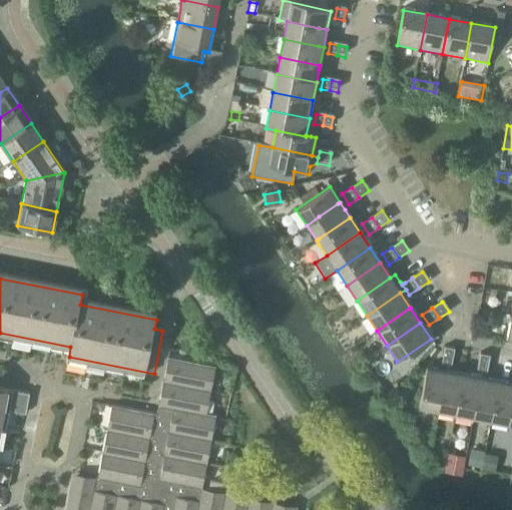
[(442,356),(452,358),(454,349),(444,347),(442,356)]
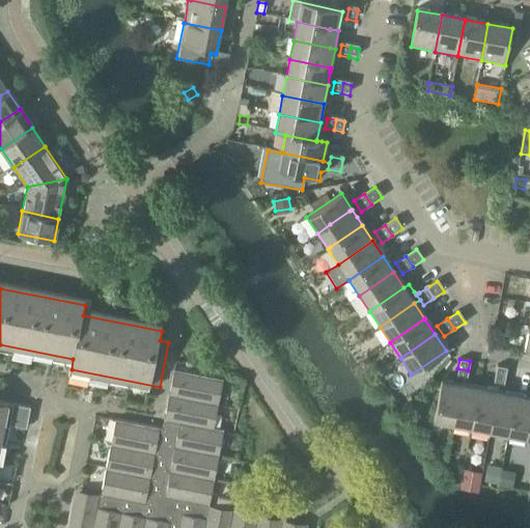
[(495,376),(505,378),(506,368),(496,366),(495,376)]
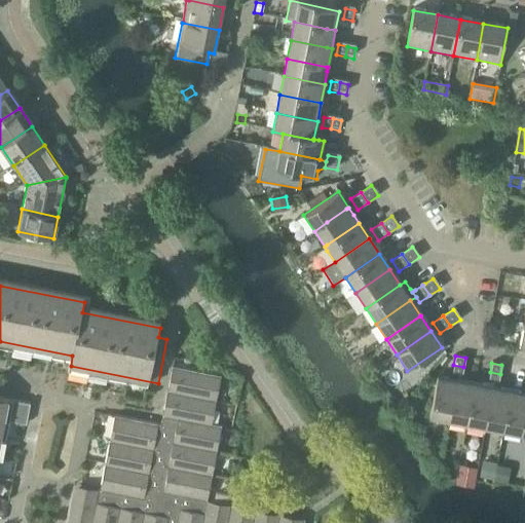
[(463,367),(453,365),(451,373),(462,375),(463,367)]
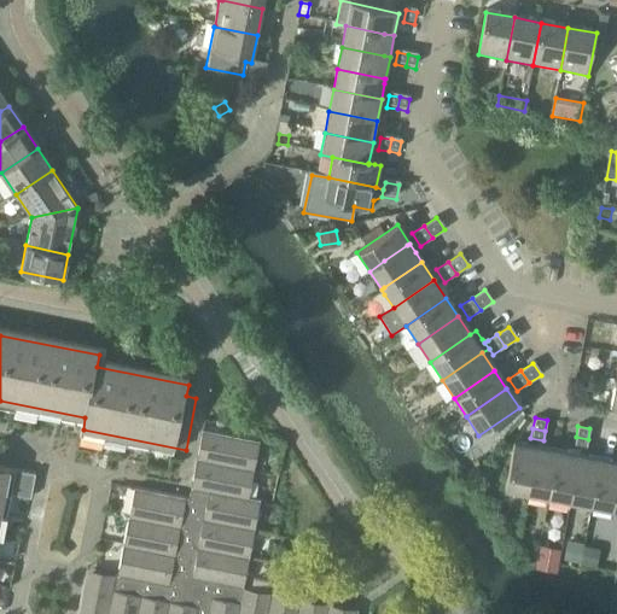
[(249,471),(249,473),(255,474),(258,455),(252,454),(255,444),(261,445),(261,443),(204,432),(202,446),(207,448),(204,461),(204,462),(249,471)]
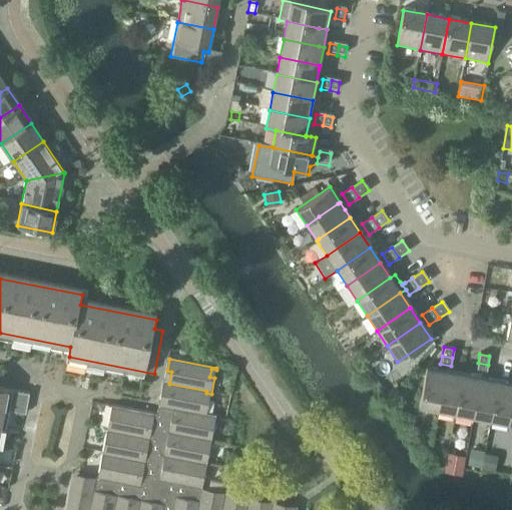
[(488,365),(478,363),(476,371),(486,373),(488,365)]
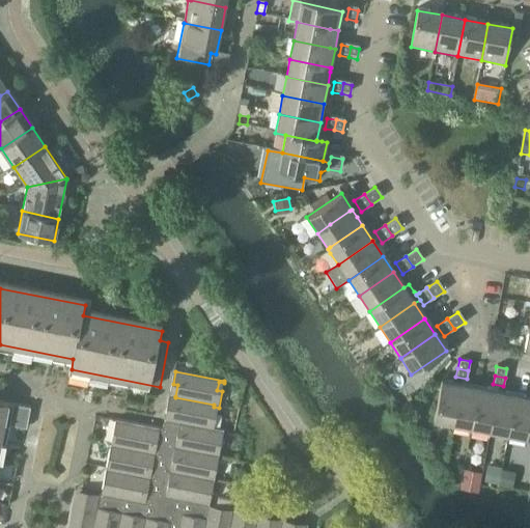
[(451,425),(459,384),(441,380),(433,421),(451,425)]
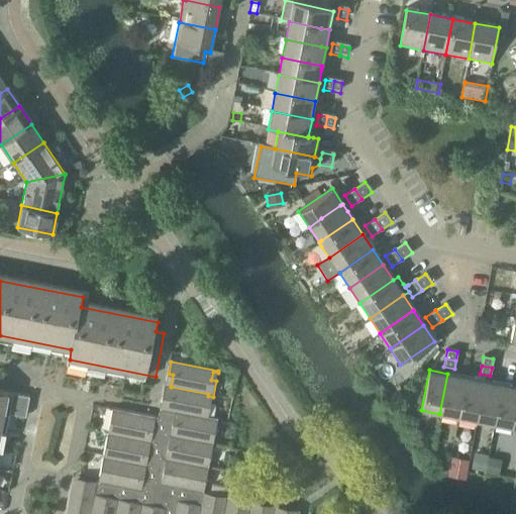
[(447,374),(439,414),(457,417),(466,377),(447,374)]
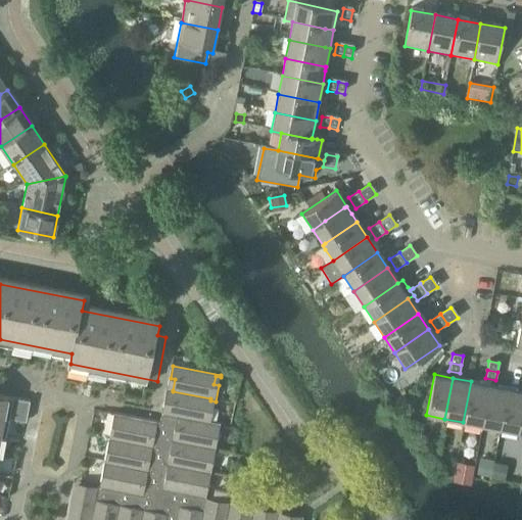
[(481,426),(489,385),(471,381),(463,422),(481,426)]
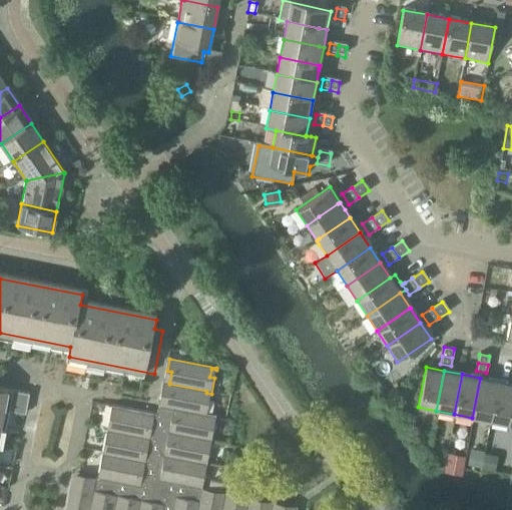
[(480,378),(472,418),(490,421),(497,381),(480,378)]
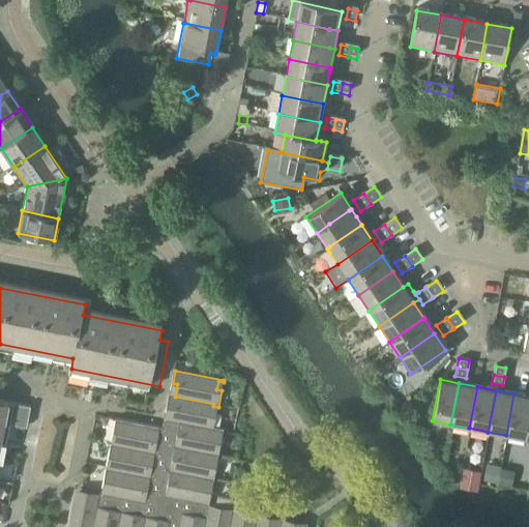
[(528,397),(513,393),(506,435),(525,439),(528,417),(528,397)]
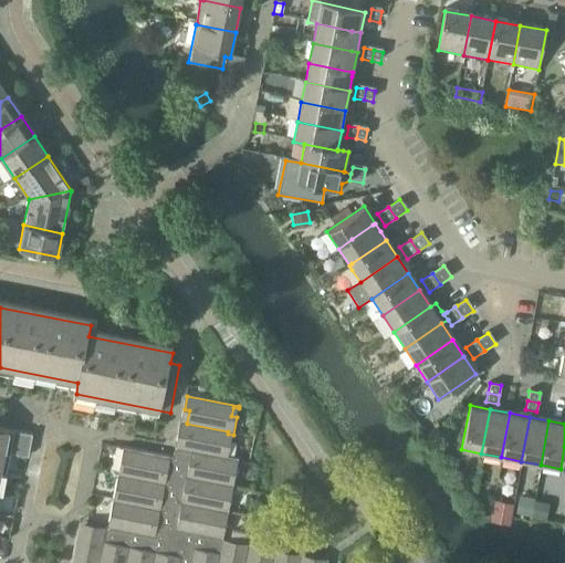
[(177,447),(176,450),(187,452),(187,450),(228,459),(229,458),(231,442),(227,441),(228,434),(228,431),(187,424),(187,423),(181,421),(179,436),(185,437),(181,448),(177,447)]
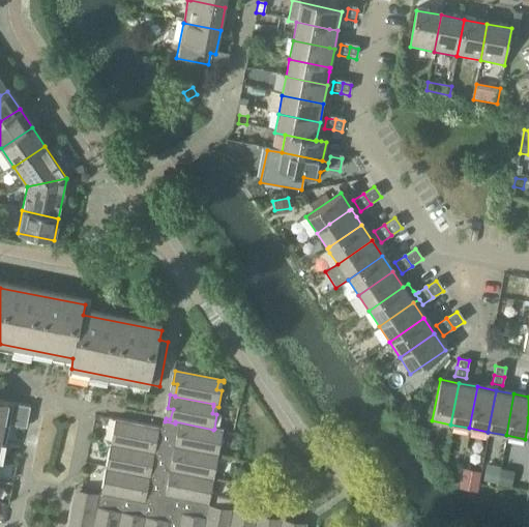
[(419,400),(409,410),(416,416),(425,404),(419,400)]
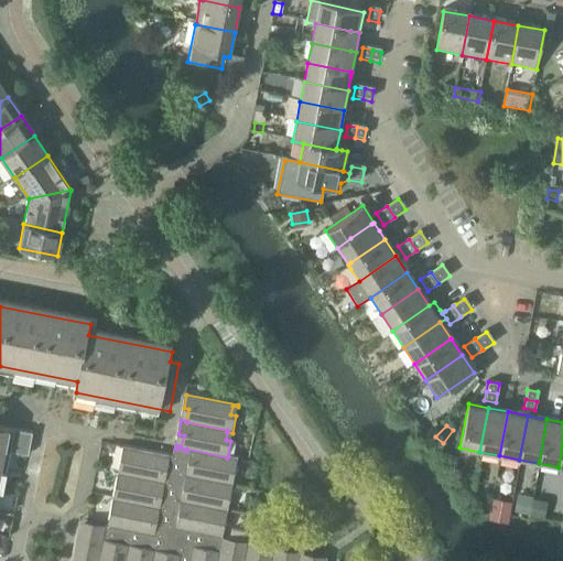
[(0,475),(4,452),(25,456),(29,457),(33,434),(0,428),(0,475)]
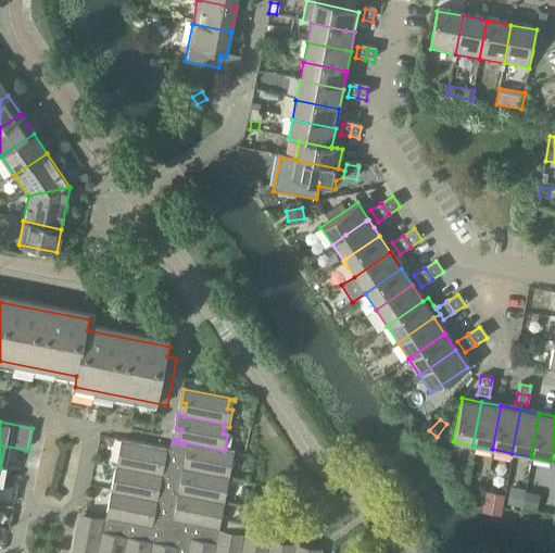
[(174,451),(172,451),(123,440),(118,457),(124,459),(123,467),(123,468),(168,477),(174,451)]
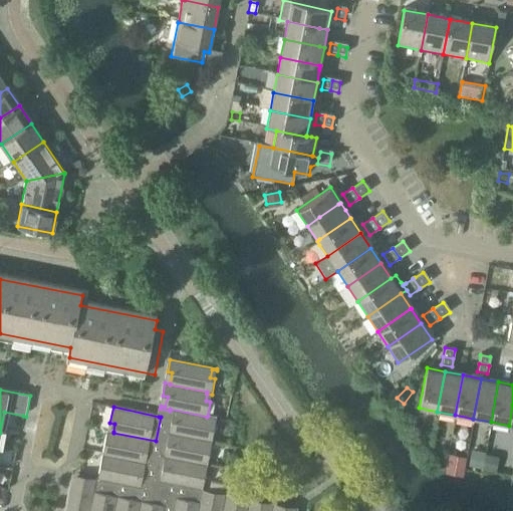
[(156,441),(151,465),(146,489),(108,482),(106,490),(118,492),(142,497),(167,502),(165,510),(172,510),(176,493),(189,495),(191,488),(156,481),(161,456),(165,433),(170,411),(160,409),(159,417),(161,417),(156,441)]
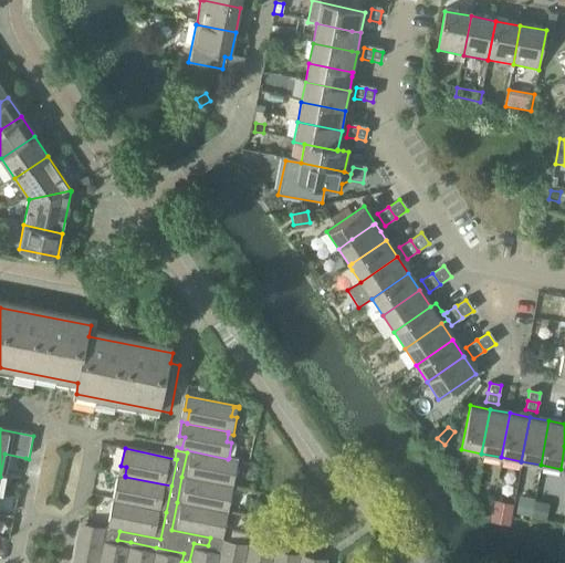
[(239,462),(239,461),(239,460),(229,458),(228,459),(187,450),(187,452),(181,477),(228,486),(228,488),(233,489),(237,471),(231,470),(233,461),(239,462)]
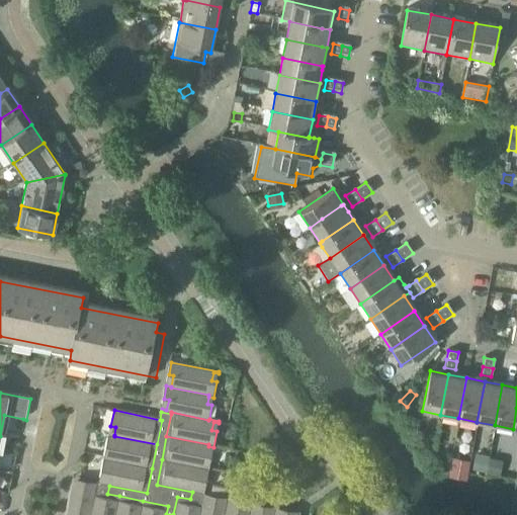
[(152,468),(157,444),(114,436),(114,435),(109,434),(106,450),(111,451),(109,458),(109,460),(152,468)]
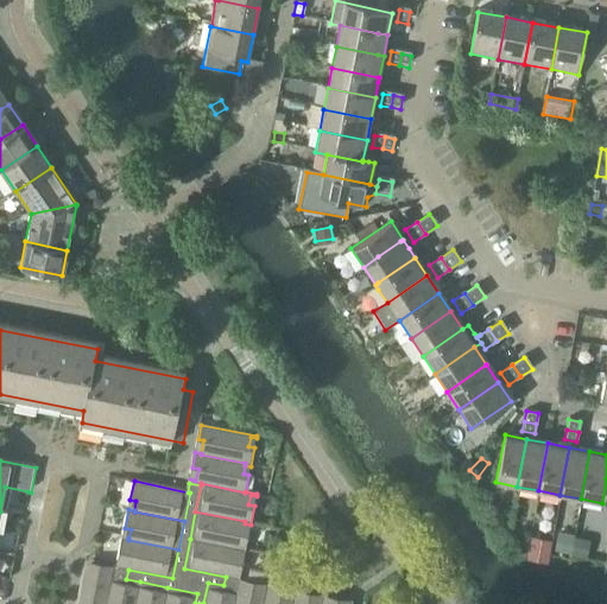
[(195,512),(190,539),(240,550),(239,551),(245,552),(250,533),(244,532),(245,523),(245,521),(195,512)]
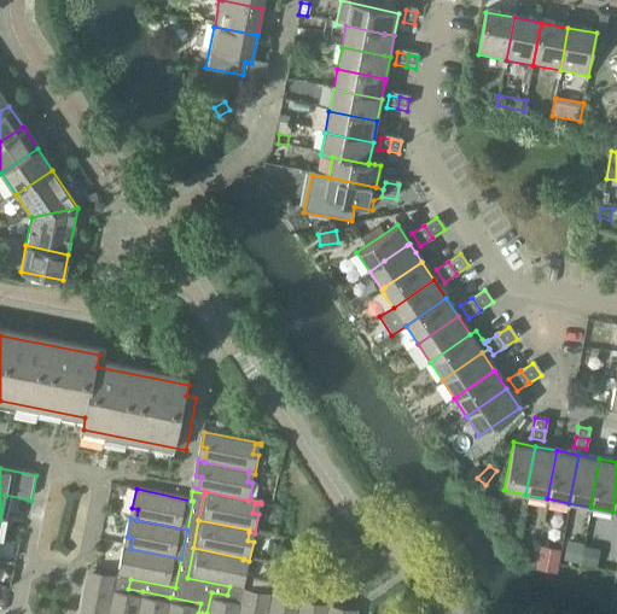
[(175,588),(181,559),(131,549),(131,547),(124,545),(121,565),(127,566),(124,576),(118,574),(118,577),(131,579),(175,588)]
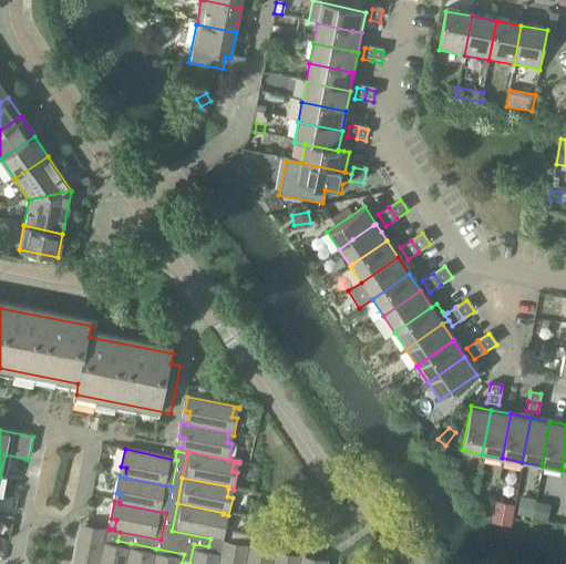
[(172,531),(211,539),(224,541),(227,524),(222,523),(223,514),(224,513),(177,503),(172,531)]
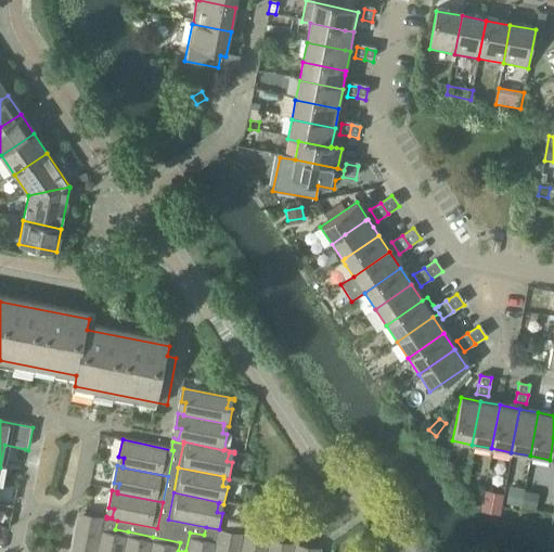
[(485,493),(481,511),(498,514),(501,497),(485,493)]
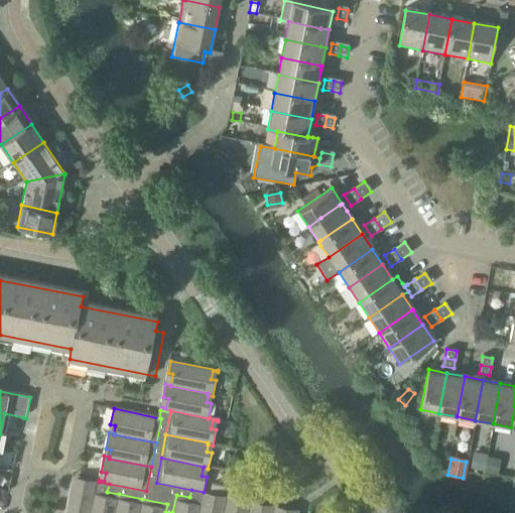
[(488,459),(485,475),(497,478),(501,462),(488,459)]
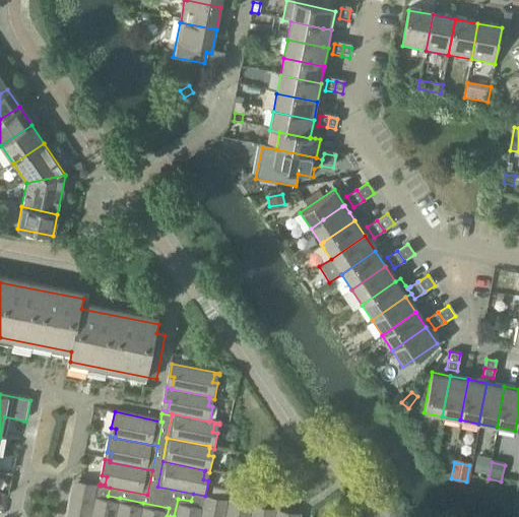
[(90,516),(94,498),(96,498),(98,493),(71,488),(65,516),(90,516)]
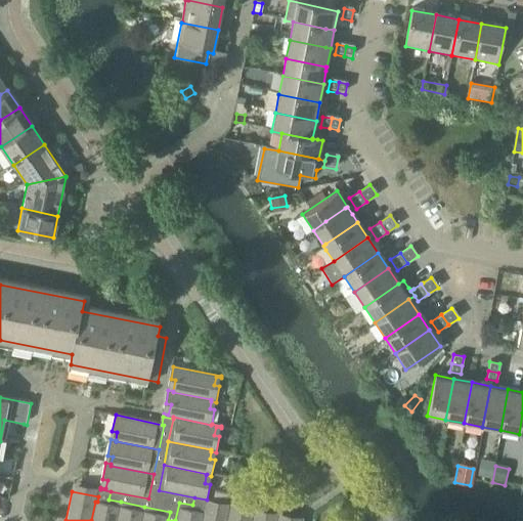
[(117,520),(121,502),(109,500),(107,504),(97,502),(95,502),(91,520),(117,520)]
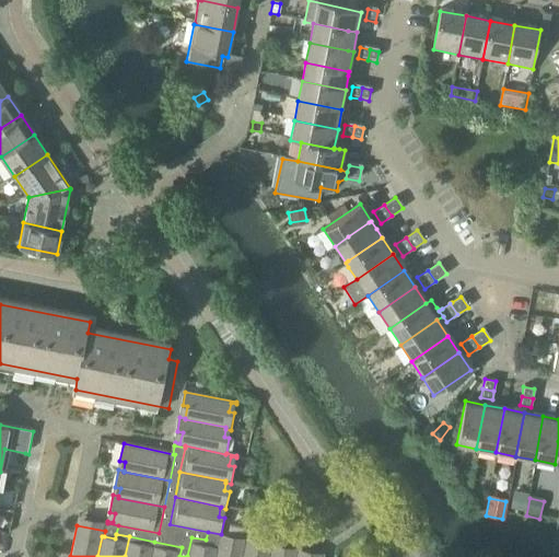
[(151,556),(154,542),(129,536),(125,556),(151,556)]
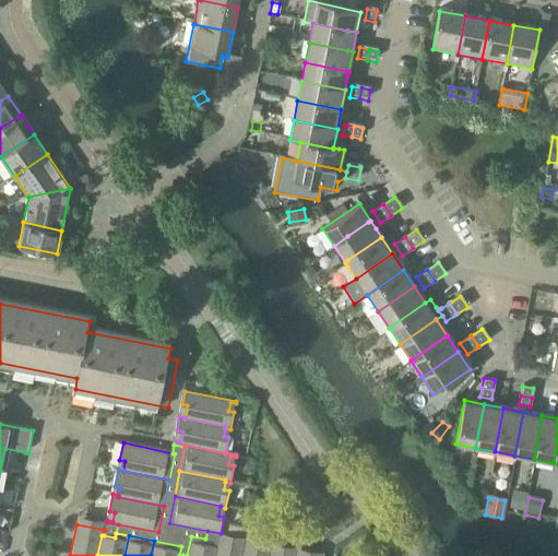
[(220,541),(205,539),(191,536),(187,555),(215,555),(217,546),(218,546),(220,541)]
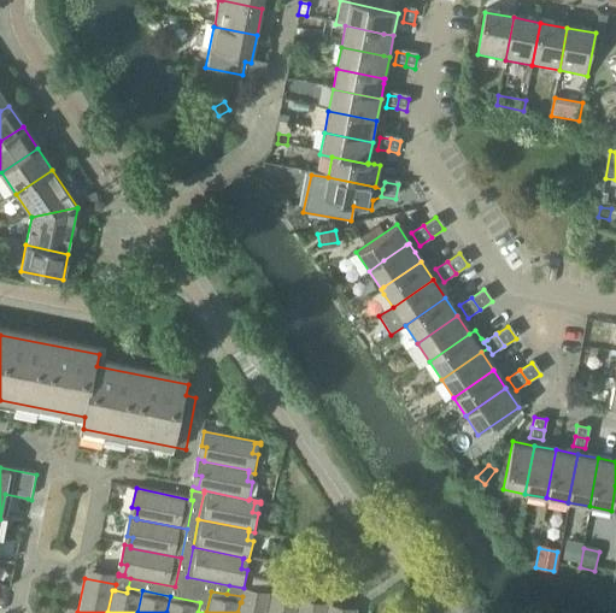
[(198,612),(200,602),(170,596),(166,612),(198,612)]
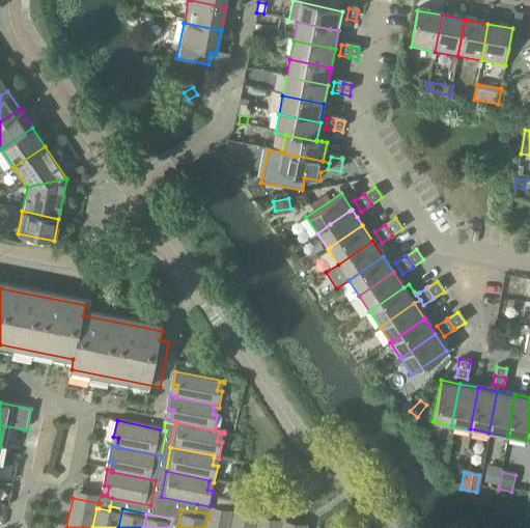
[(229,527),(230,523),(231,524),(232,519),(219,516),(218,521),(207,519),(206,519),(204,527),(229,527)]
